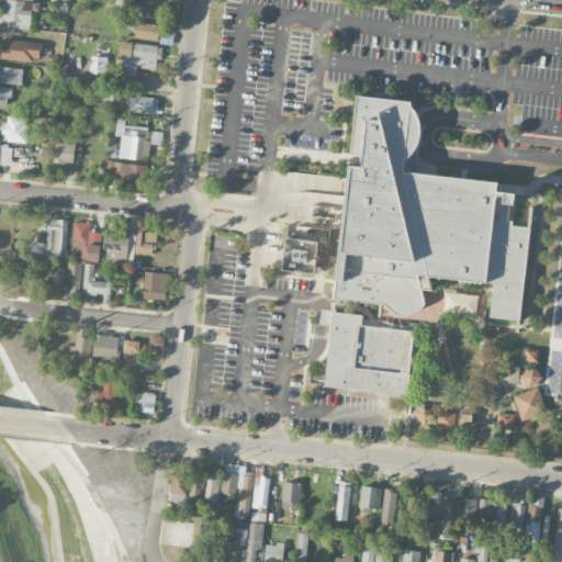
[(32,10),(40,11),(40,1),(15,0),(4,0),(3,25),(31,26),(32,10)]
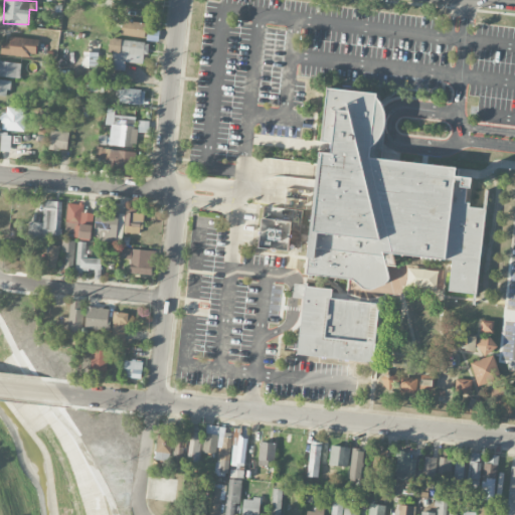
[(145,37),(147,22),(122,20),(120,34),(145,37)]
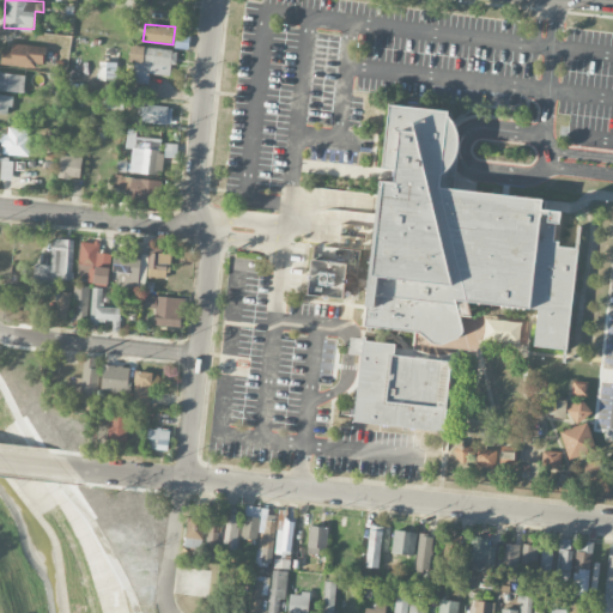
[(11,50),(0,50),(0,65),(44,66),(44,46),(11,46),(11,50)]
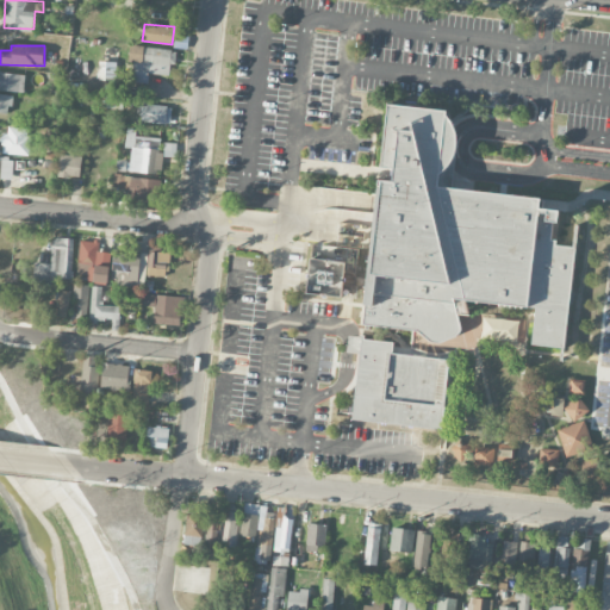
[(132,81),(148,82),(148,73),(169,75),(170,64),(175,64),(176,49),(128,45),(126,61),(135,62),(132,81)]
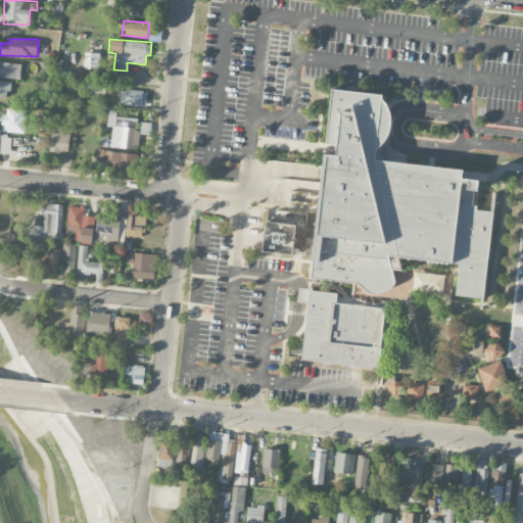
[(0,77),(20,78),(21,62),(0,61),(0,77)]
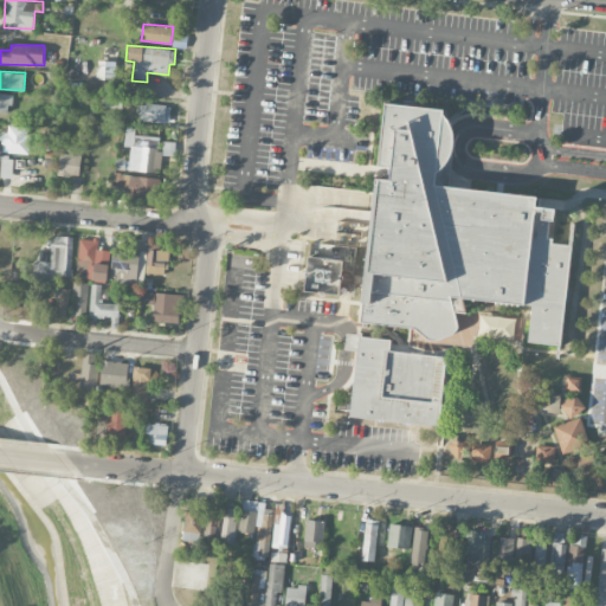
[(13,94),(0,92),(0,111),(12,113),(13,94)]
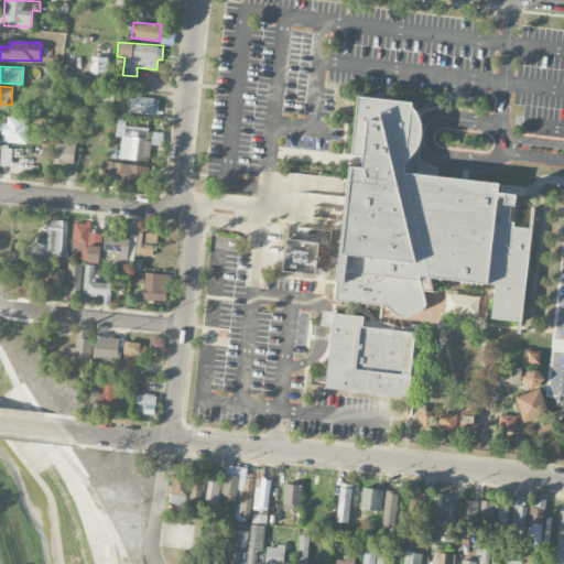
[(158,114),(159,97),(130,96),(130,112),(158,114)]
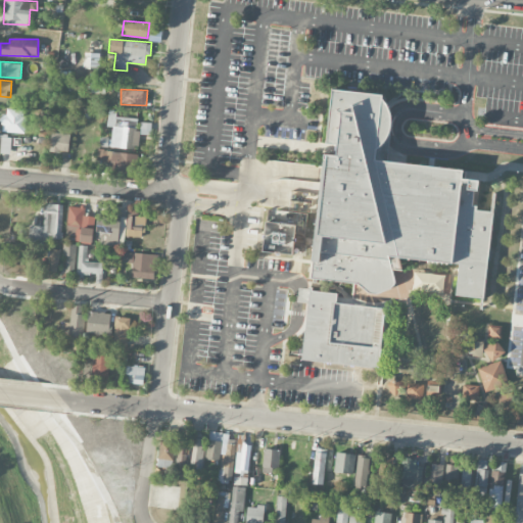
[(314,282),(393,288),(395,266),(393,265),(394,257),(459,264),(456,295),(485,298),(492,210),(475,208),(477,179),(463,178),(464,169),(386,161),(391,95),(333,90),(328,144),(338,145),(337,154),(325,153),(314,282)]
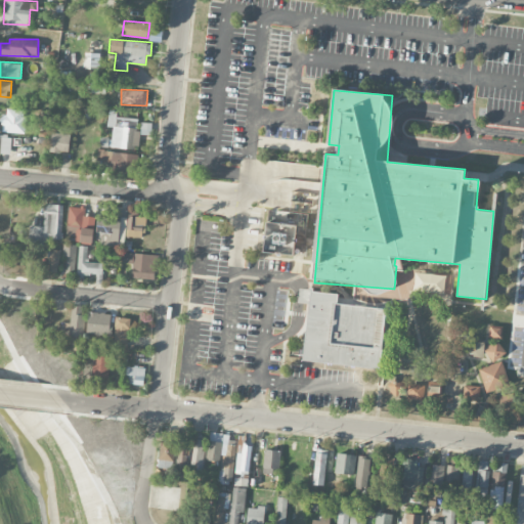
[(2,132),(24,133),(26,110),(3,108),(2,132)]
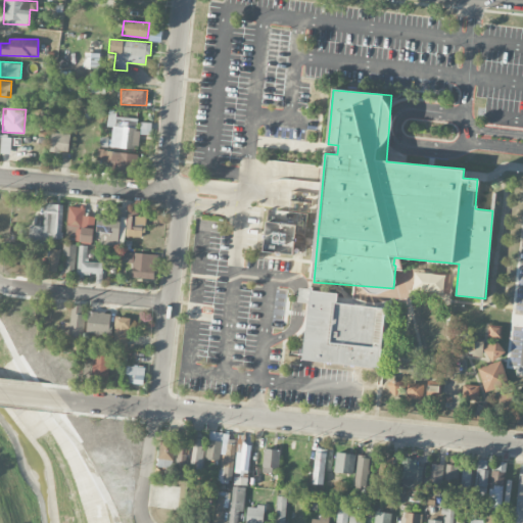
[(139,116),(108,114),(107,126),(111,126),(110,146),(138,148),(139,116)]
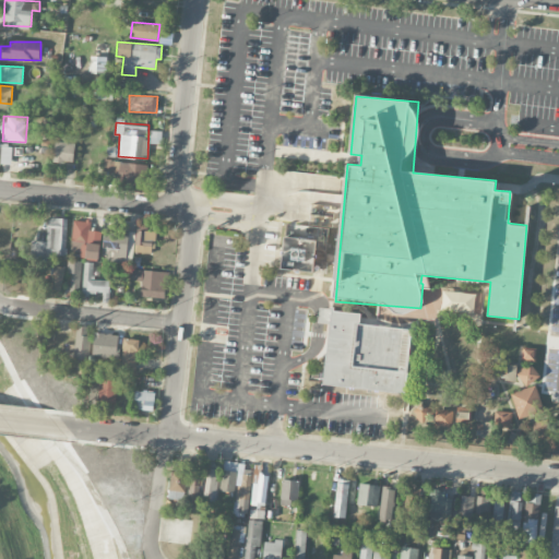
[(161,143),(161,131),(151,130),(151,143),(161,143)]
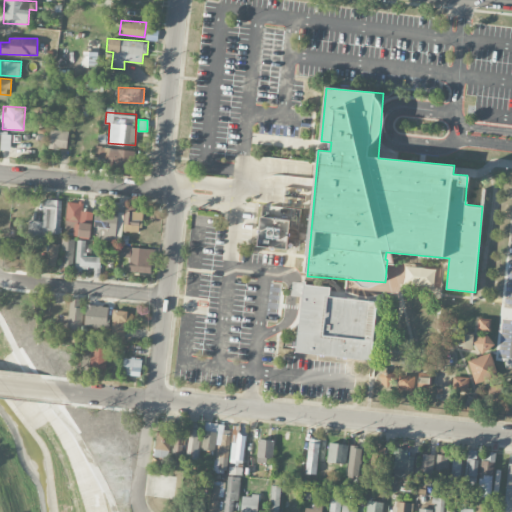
[(68,131),(50,129),(49,148),(67,149),(68,131)]
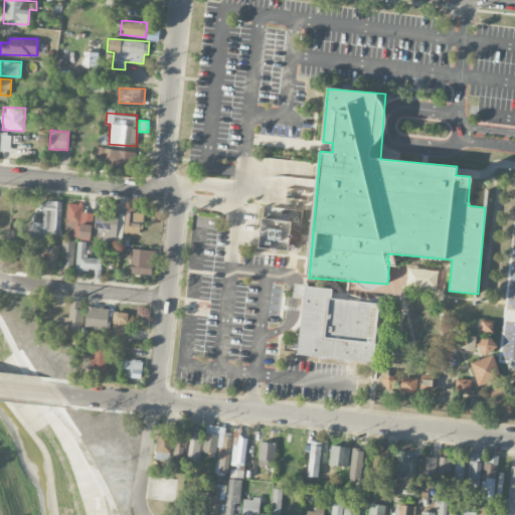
[(11,134),(0,133),(0,149),(11,150),(11,134)]
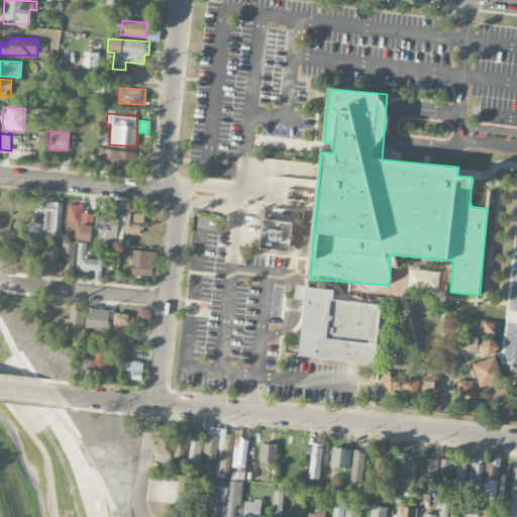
[(95,161),(108,162),(108,168),(135,168),(136,150),(96,149),(95,161)]
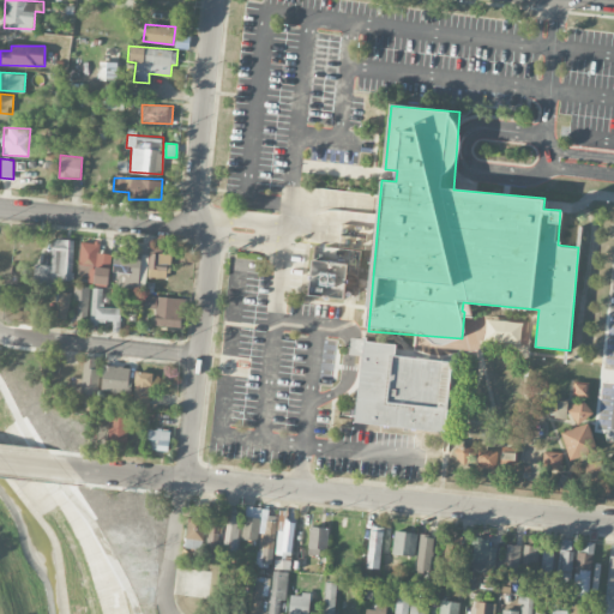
[(36,264),(35,281),(72,282),(74,240),(52,239),(50,265),(36,264)]
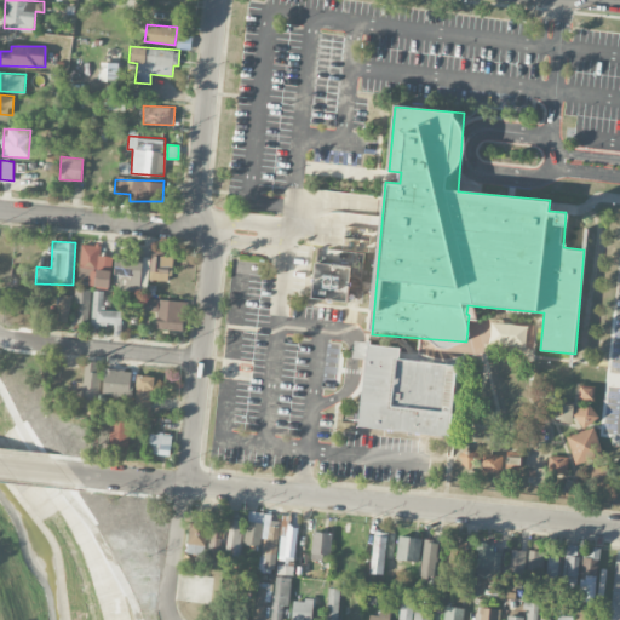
[(109,287),(112,256),(98,256),(99,245),(80,244),(78,277),(89,279),(89,286),(109,287)]
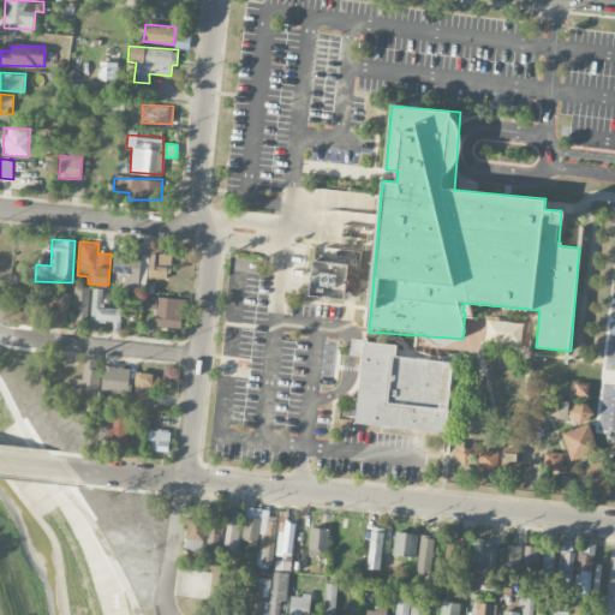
[(149,278),(169,279),(171,251),(150,250),(149,278)]
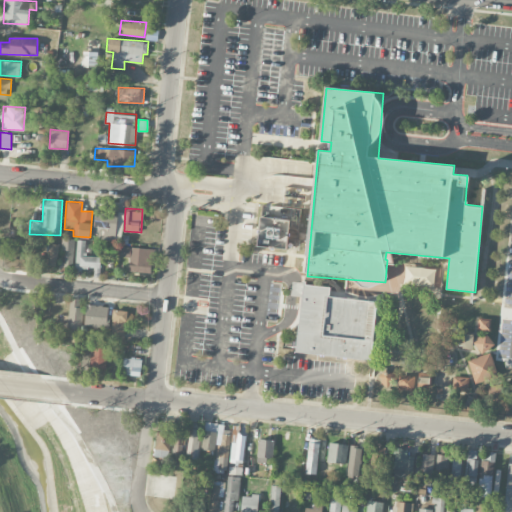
[(96,211),(94,239),(122,240),(123,213),(96,211)]
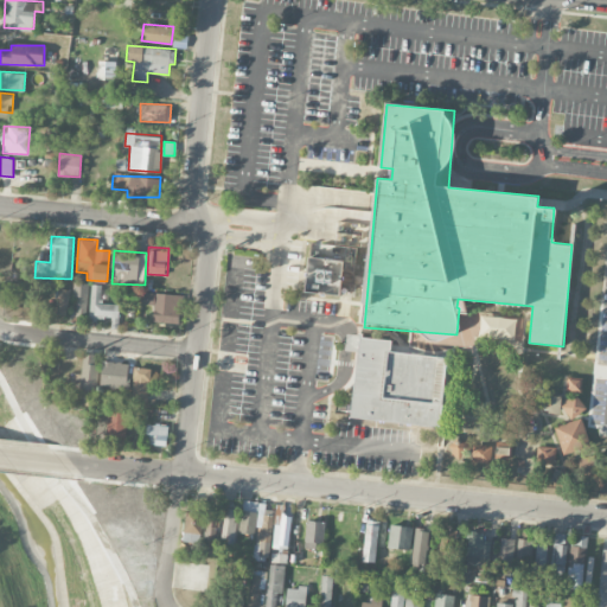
[(305,292),(340,295),(344,261),(308,257),(305,292)]
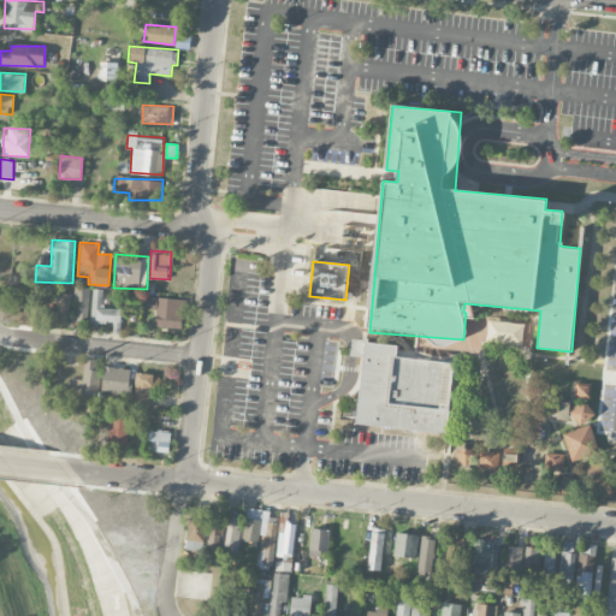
[(73,302),(77,302),(77,321),(89,321),(90,288),(73,286),(73,302)]
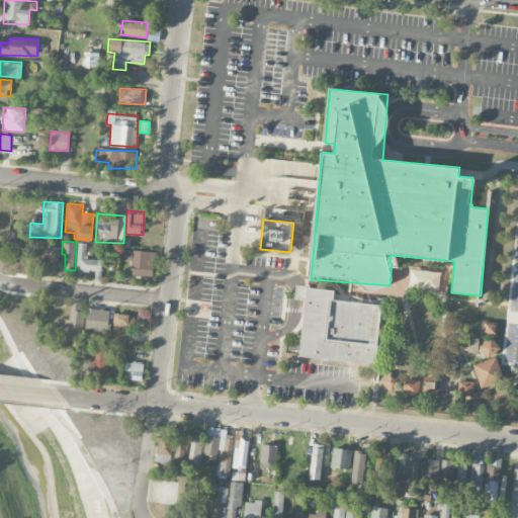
[(101,279),(101,259),(87,259),(87,243),(78,242),(77,271),(94,272),(94,279),(101,279)]
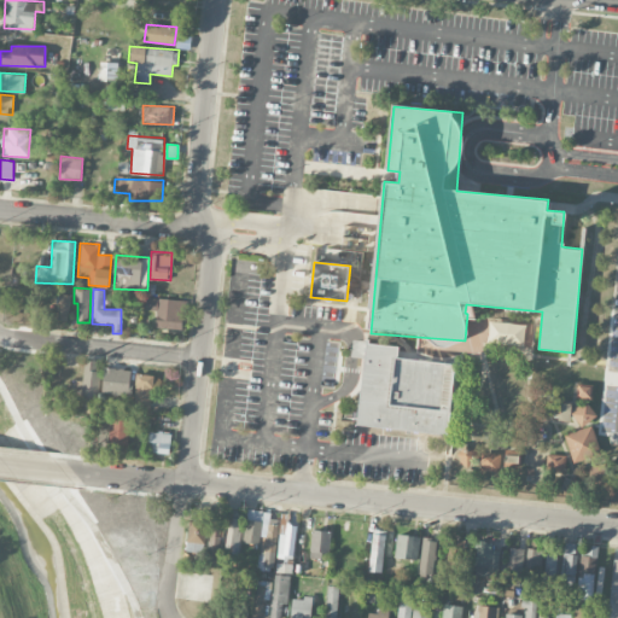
[(69,320),(71,295),(59,295),(57,319),(69,320)]
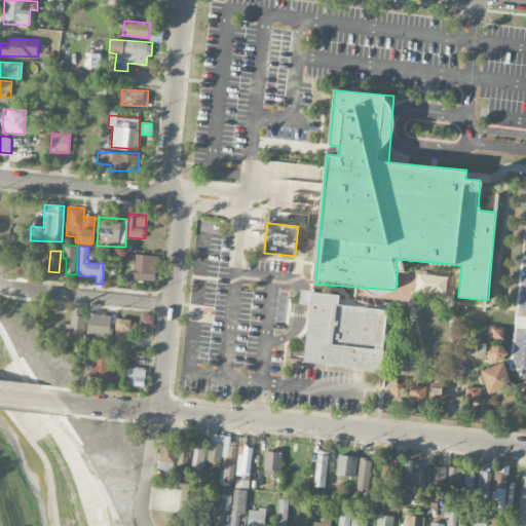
[(157,255),(134,254),(133,279),(156,280),(157,255)]
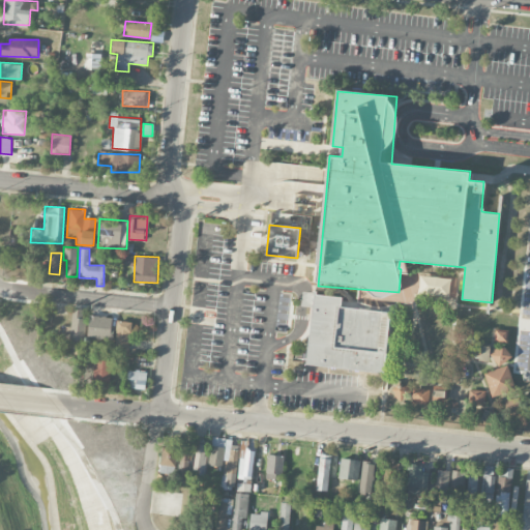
[(449,296),(450,276),(419,275),(418,295),(449,296)]
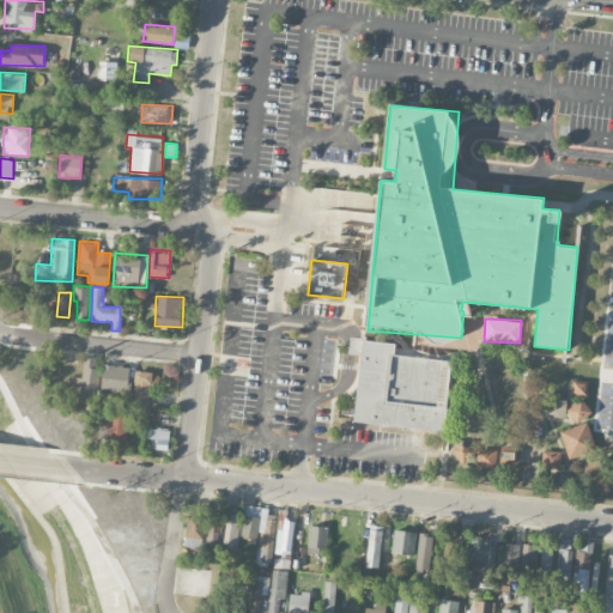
[(445,431),(453,362),(395,354),(396,344),(351,339),(350,352),(362,353),(354,422),(445,431)]
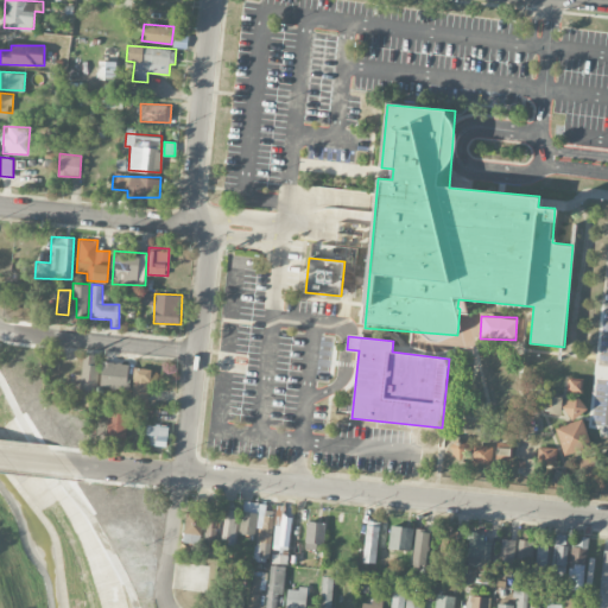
[(81,379),(80,379),(78,400),(97,401),(100,355),(82,354),(81,379)]
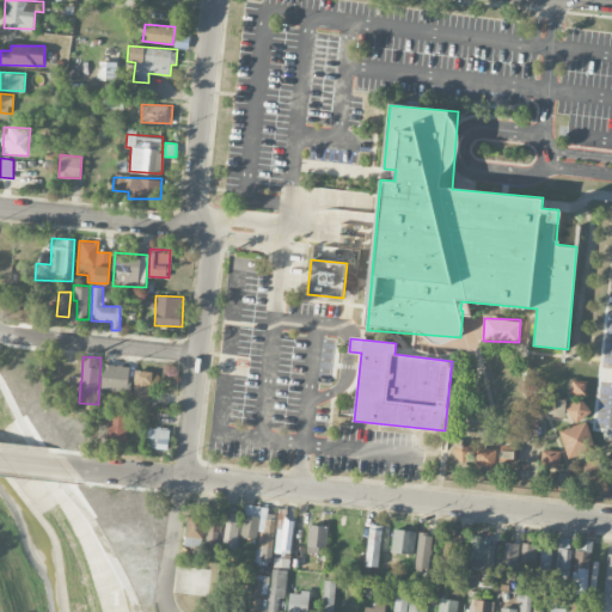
[(129,391),(130,366),(103,365),(102,390),(129,391)]
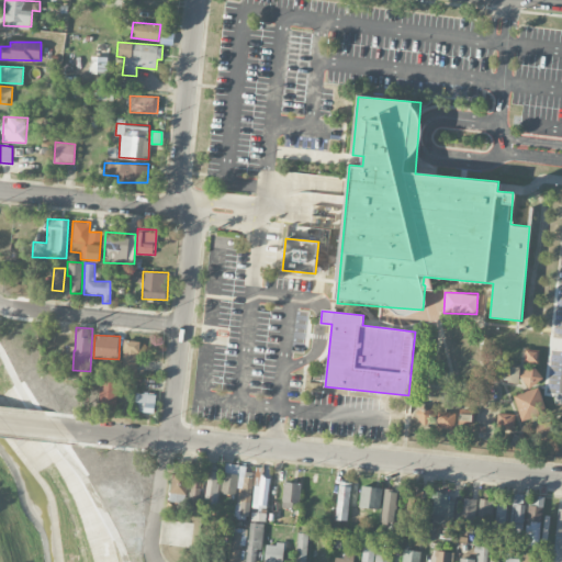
[(137,372),(139,340),(123,340),(122,372),(137,372)]
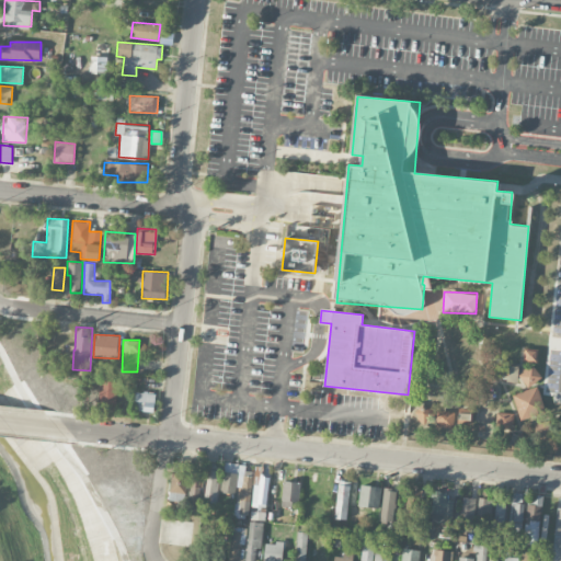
[(537,359),(537,350),(525,350),(525,359),(537,359)]
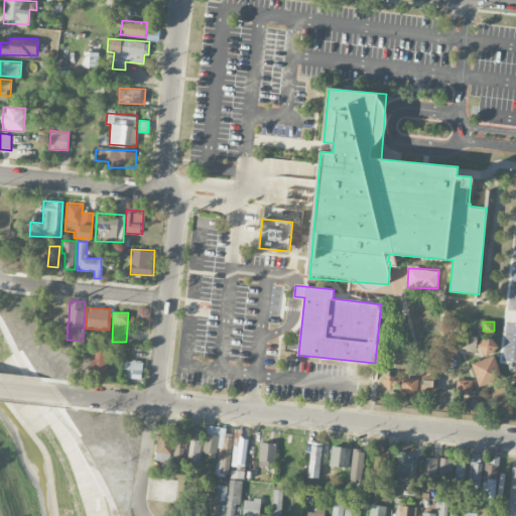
[(475,348),(474,337),(467,338),(468,349),(475,348)]
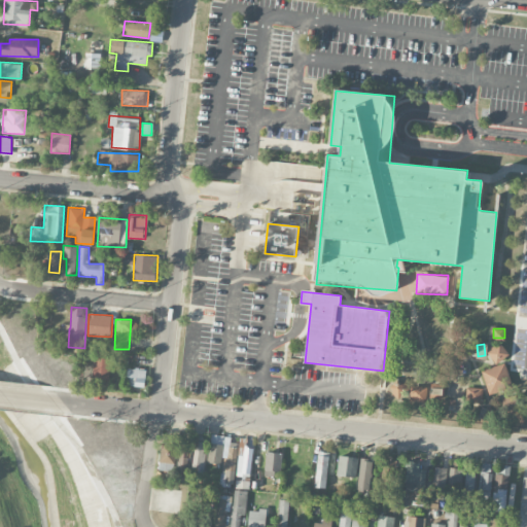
[(512,388),(505,360),(507,360),(503,345),(489,348),(493,366),(482,370),(488,393),(512,388)]
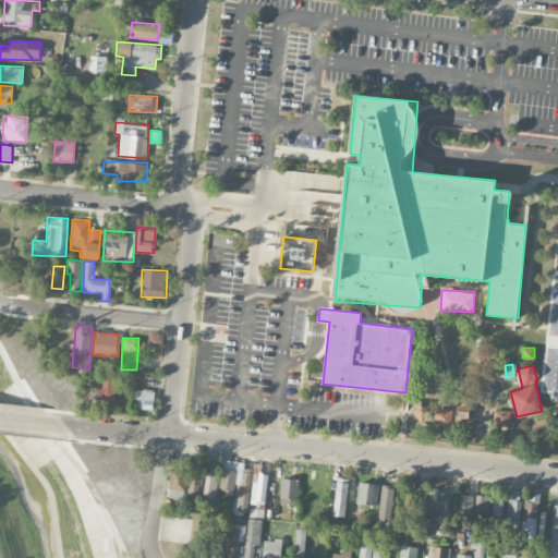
[(116,401),(117,379),(98,378),(97,400),(116,401)]
